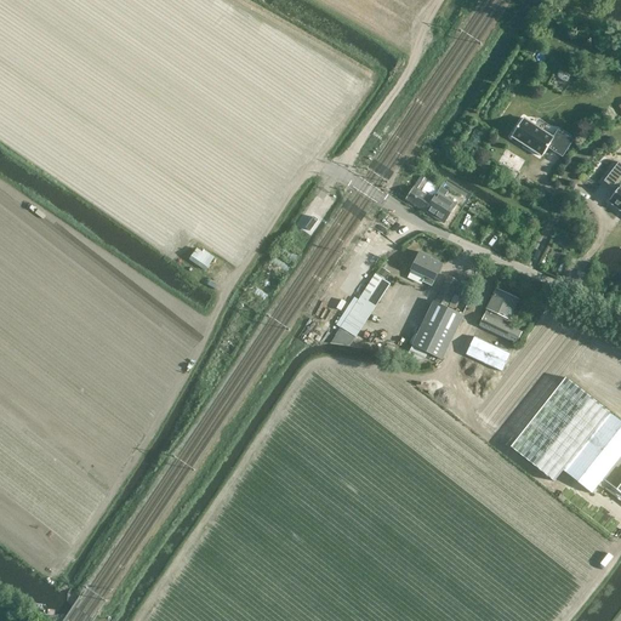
[(519,129),(508,148),(540,166),(551,148),(519,129)]
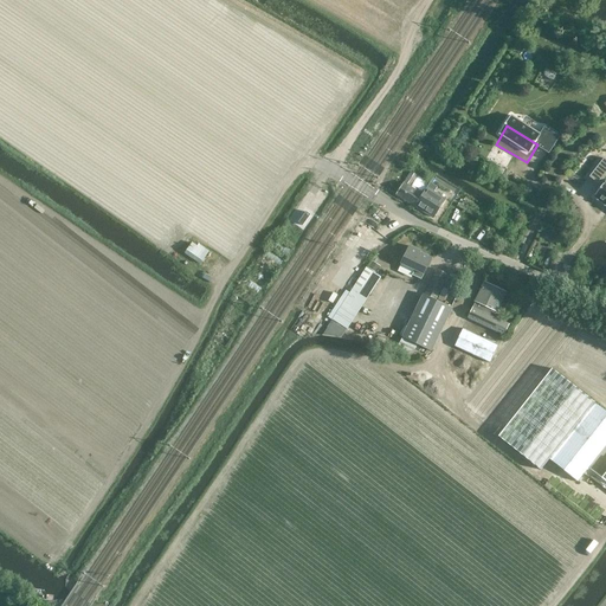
[(605,160),(604,159),(590,176),(601,187),(593,197),(605,206),(605,160)]
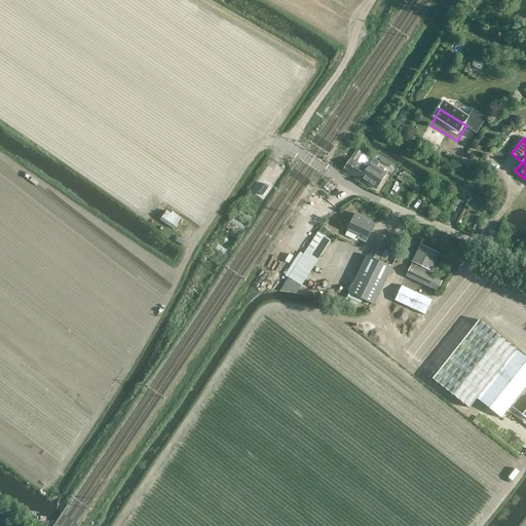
[(359,180),(360,179),(372,159),(362,153),(363,153),(357,149),(350,158),(351,158),(344,170),(359,180)]
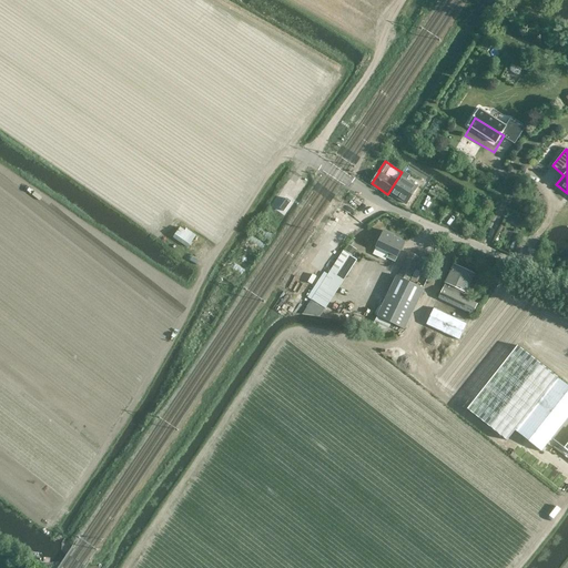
[(402,173),(402,172),(388,193),(406,204),(413,192),(416,186),(406,181),(412,172),(406,168),(402,173)]
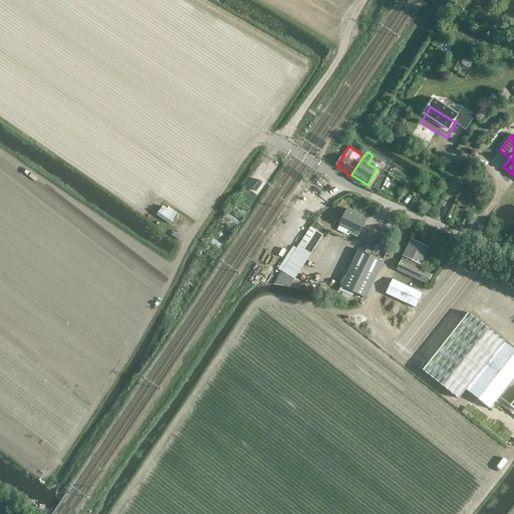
[(406,185),(409,180),(391,169),(388,175),(406,185)]
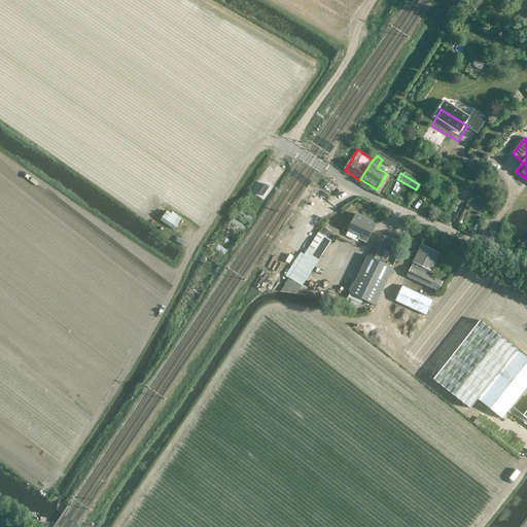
[(167,211),(162,220),(174,230),(180,220),(167,211)]
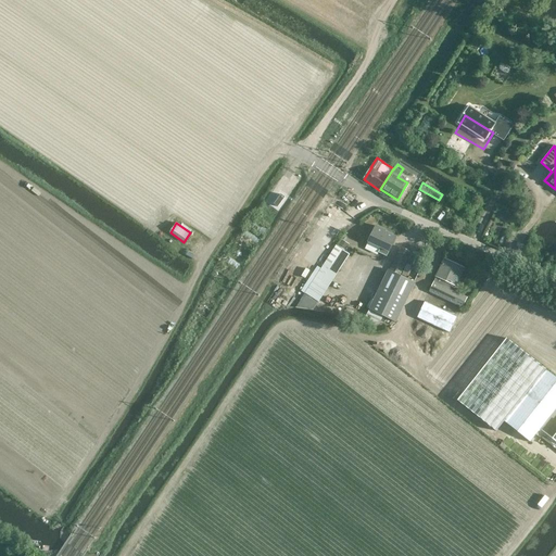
[(387,256),(395,237),(384,231),(386,230),(376,226),(365,249),(377,254),(378,252),(387,256)]
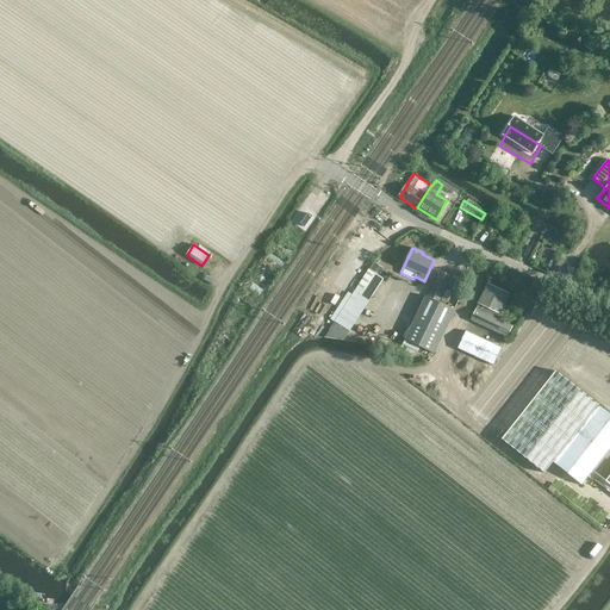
[(374,265),(371,269),(378,274),(381,269),(374,265)]
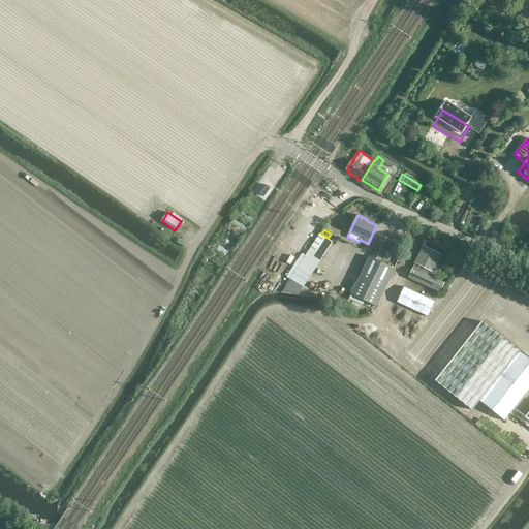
[(281,292),(298,294),(333,242),(319,234),(306,255),(302,253),(286,277),(289,279),(281,292)]
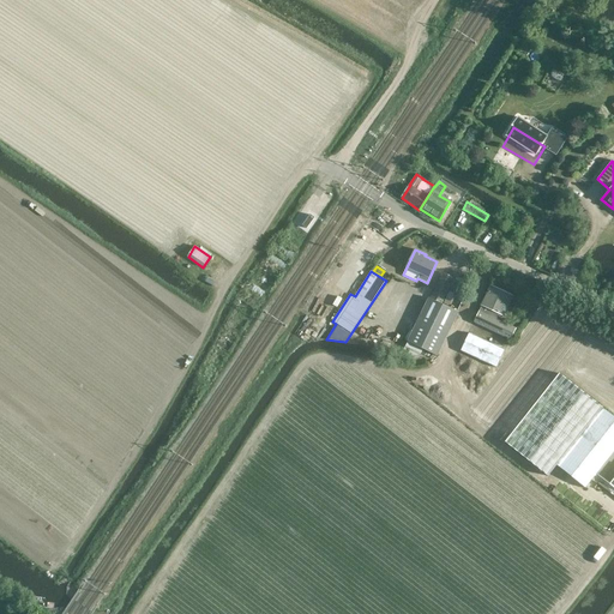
[(453,278),(443,272),(431,299),(428,298),(407,342),(402,353),(411,357),(420,355),(423,349),(435,355),(457,312),(441,305),(453,278)]
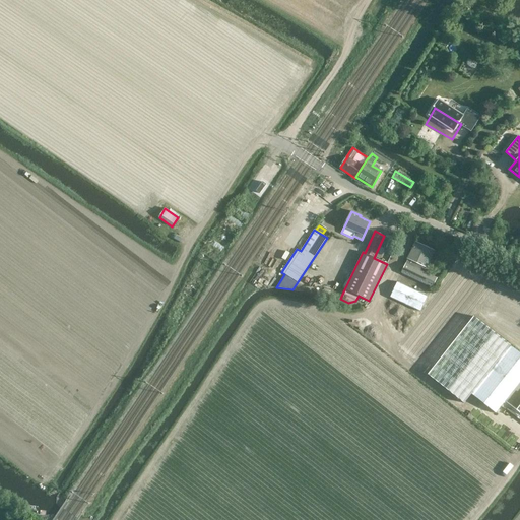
[(401,273),(432,287),(437,278),(420,270),(423,265),(426,266),(433,251),(415,243),(408,258),(401,273)]
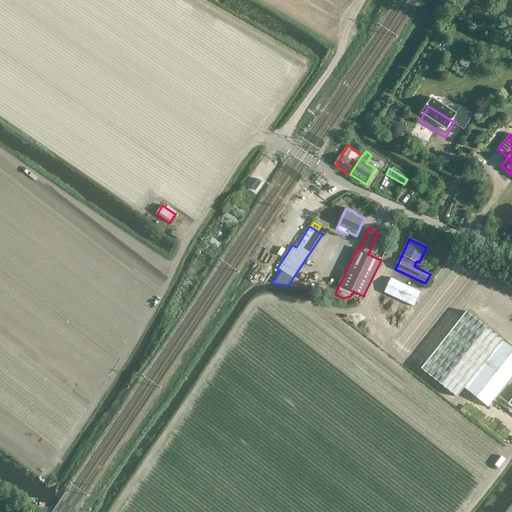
[(384,292),(413,306),(420,292),(391,278),(384,292)]
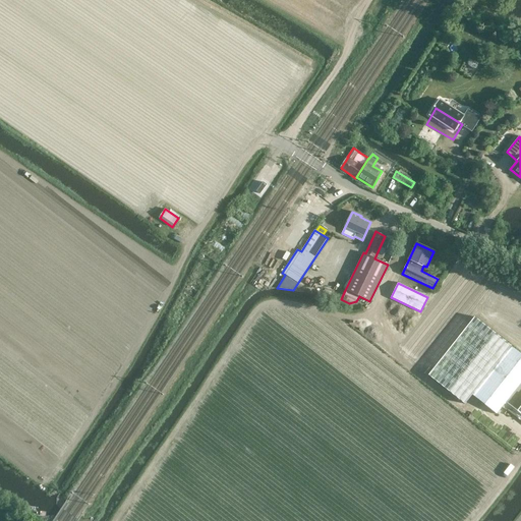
[(472,395),(497,414),(506,402),(509,405),(520,414),(520,353),(511,346),(472,395)]
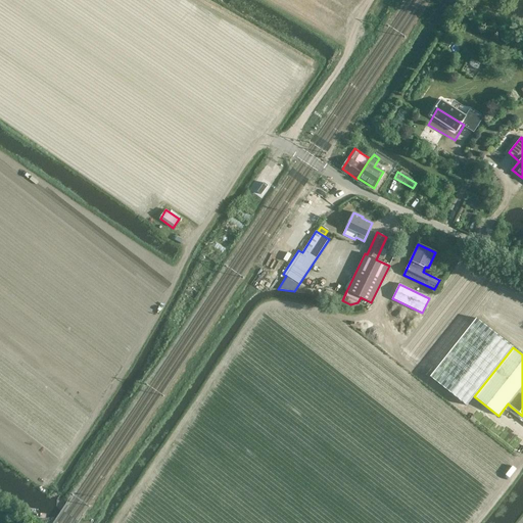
[(510,435),(515,430),(504,421),(500,426),(510,435)]
